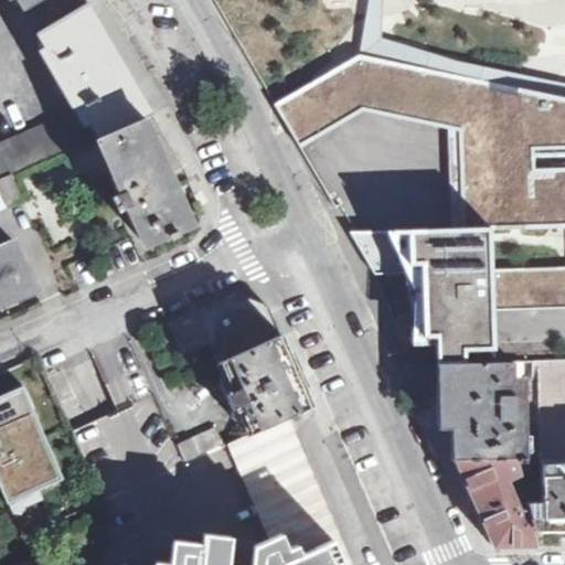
[(17,0),(23,11),(42,0),(17,0)]
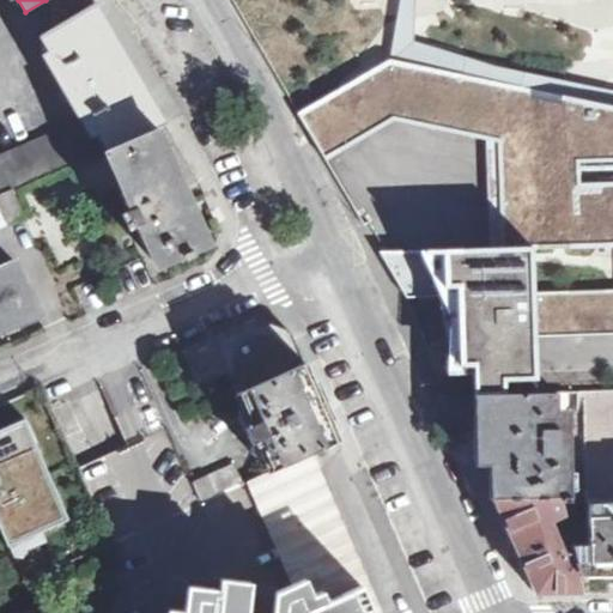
[(53,71),(82,121),(103,156),(153,135),(164,122),(95,2),(40,35),(59,68),(53,71)]
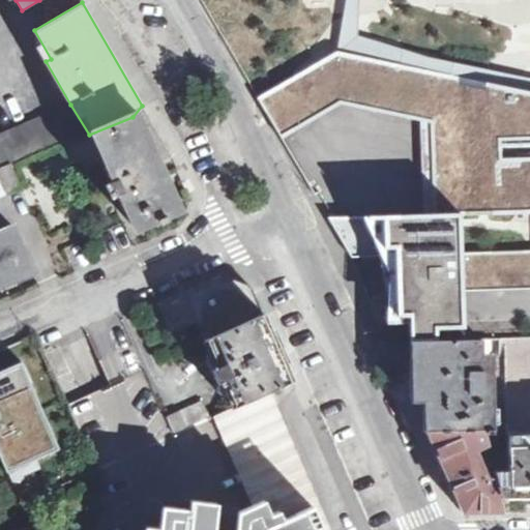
[(529,90),(342,52),(258,97),(379,319),(419,325),(475,324),(474,292),(529,289),(529,90)]
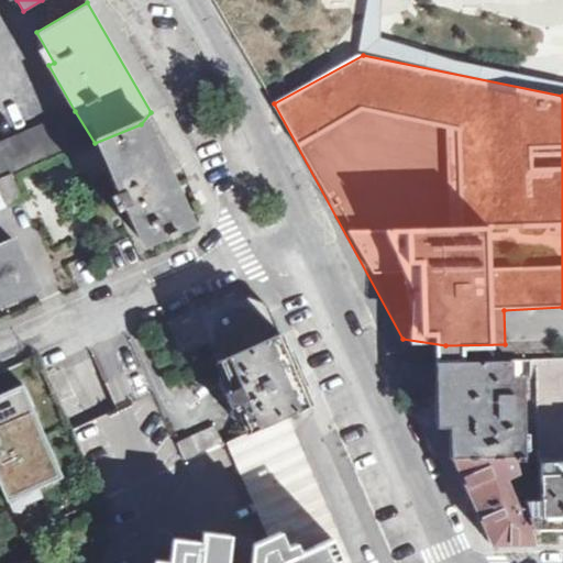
[(0,177),(10,174),(95,143),(75,111),(0,143),(0,177)]
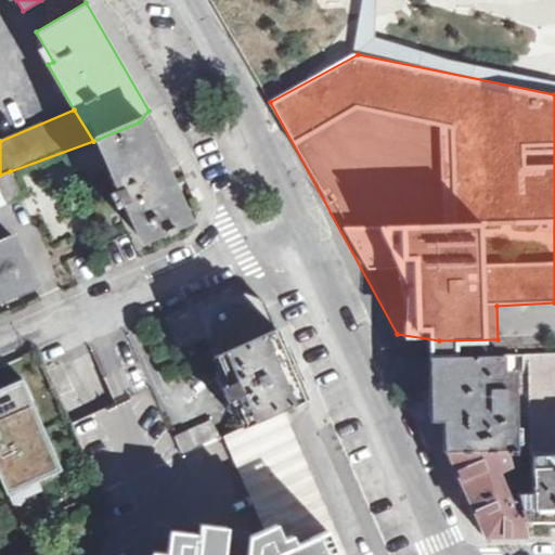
[(139,123),(93,141),(117,188),(110,192),(117,207),(126,204),(142,237),(184,217),(163,171),(139,123)]
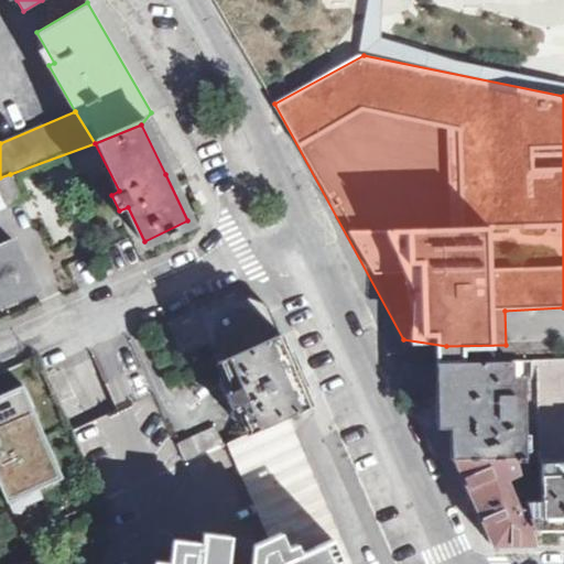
[(0,210),(24,201),(10,174),(0,177),(0,210)]
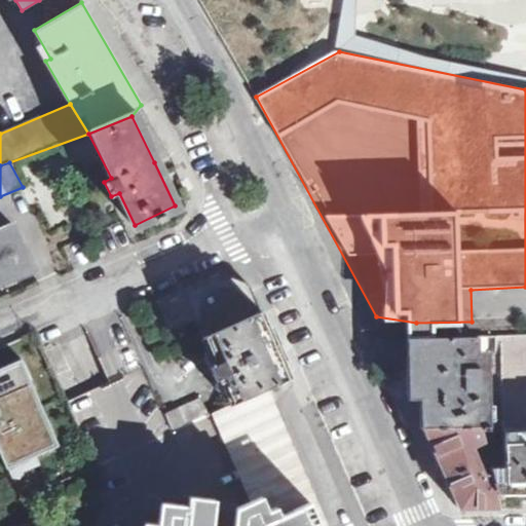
[(0,282),(33,268),(10,227),(0,231),(0,282)]
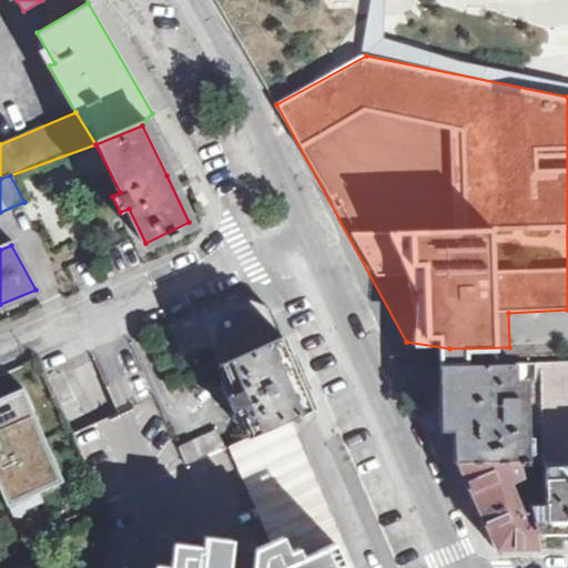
[(239,296),(170,325),(183,355),(210,345),(217,364),(281,335),(271,310),(239,296)]
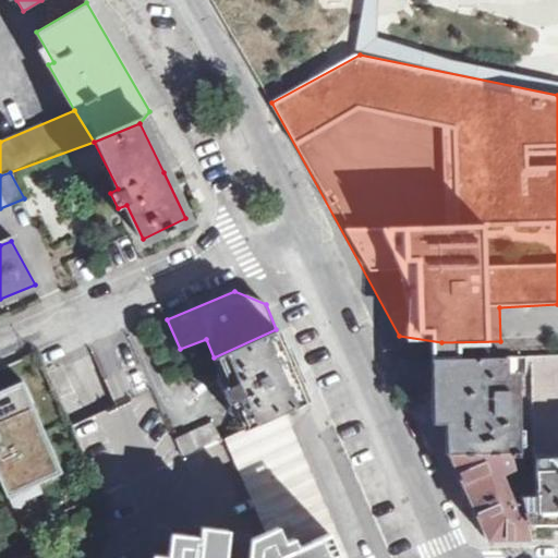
[(557,331),(557,305),(545,305),(545,332),(557,331)]
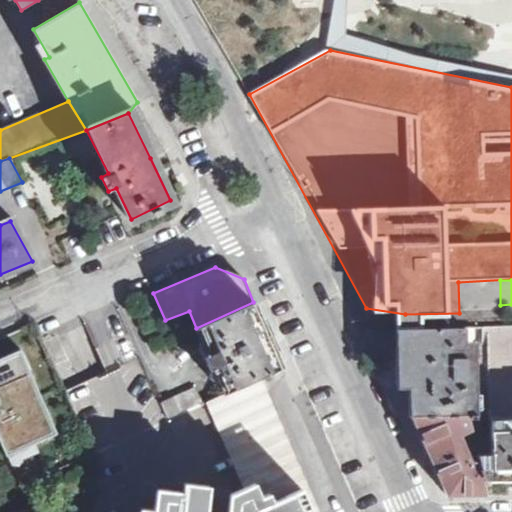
[(256,379),(282,367),(253,302),(196,328),(205,346),(200,348),(212,376),(217,373),(226,392),(256,379)]
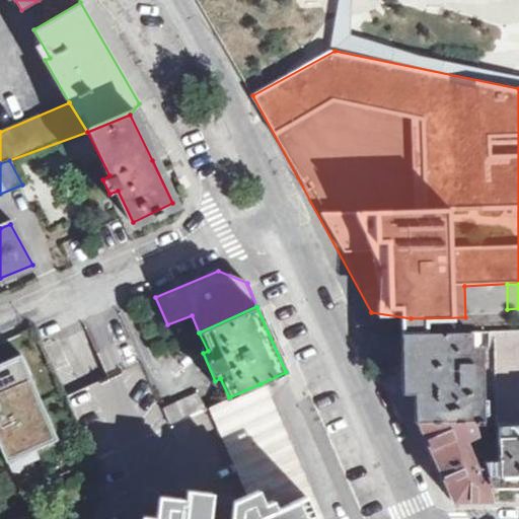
[(518,329),(494,330),(498,427),(518,426),(518,329)]
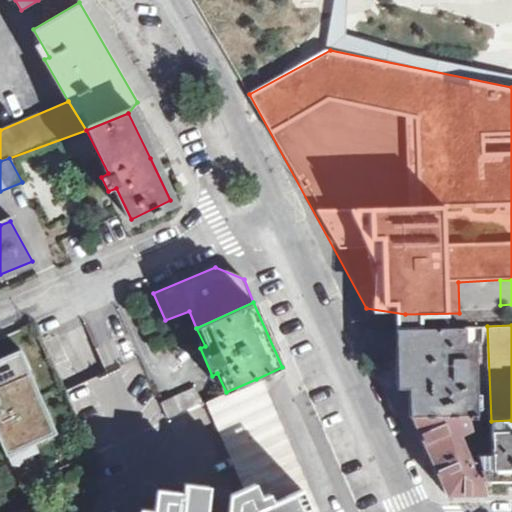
[(464,344),(463,327),(462,327),(401,328),(401,329),(400,329),(401,372),(414,372),(414,416),(463,416),(466,416),(466,414),(469,414),(476,413),(475,359),(465,359),(464,344)]
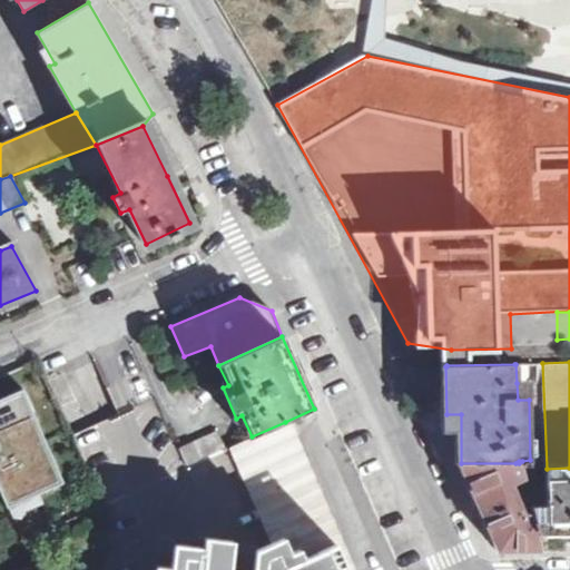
[(528,364),(516,364),(517,383),(529,383),(528,364)]
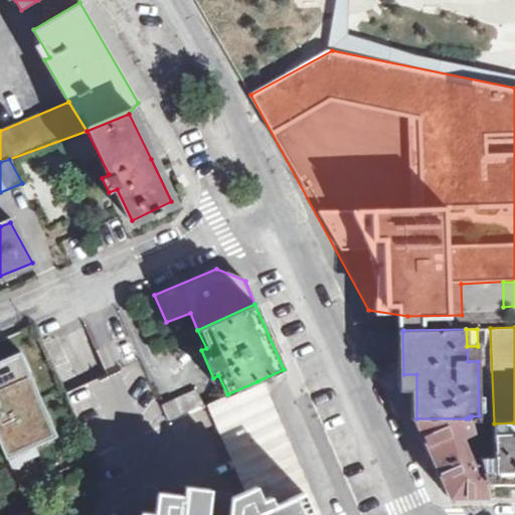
[(23,358),(0,368),(0,440),(14,471),(64,448),(23,358)]
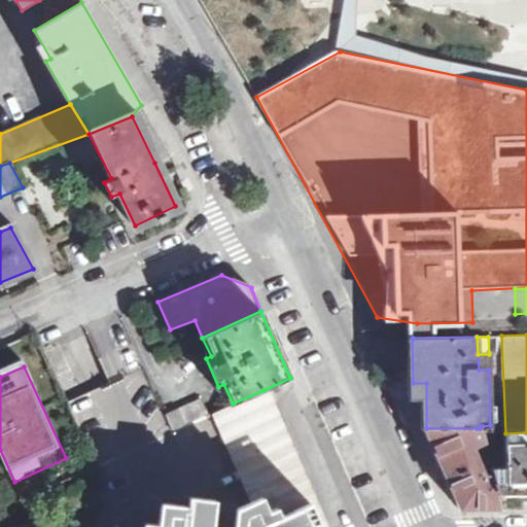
[(321,526),(312,503),(264,390),(233,403),(174,431),(146,367),(67,405),(108,490),(109,493),(99,497),(106,511),(98,514),(104,526),(101,526),(321,526)]
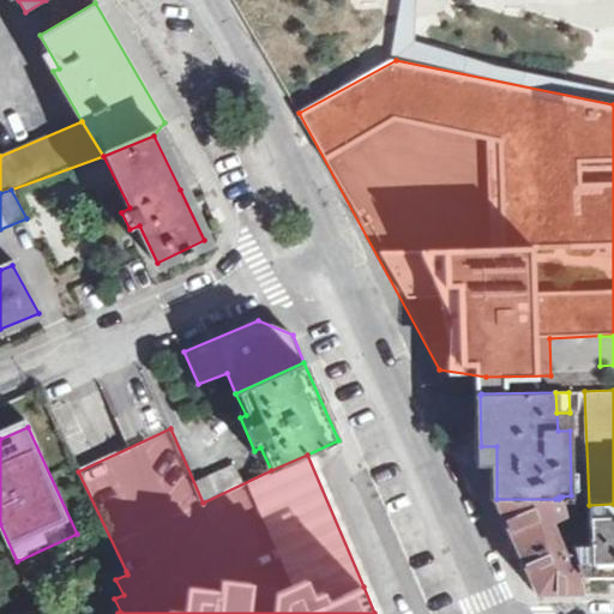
[(582,593),(581,589),(573,553),(565,557),(547,523),(555,518),(564,513),(561,506),(559,499),(555,499),(497,499),(494,499),(513,545),(516,551),(521,560),(525,571),(528,577),(533,589),(535,595),(542,594),(555,594),(563,594),(576,594),(582,593)]
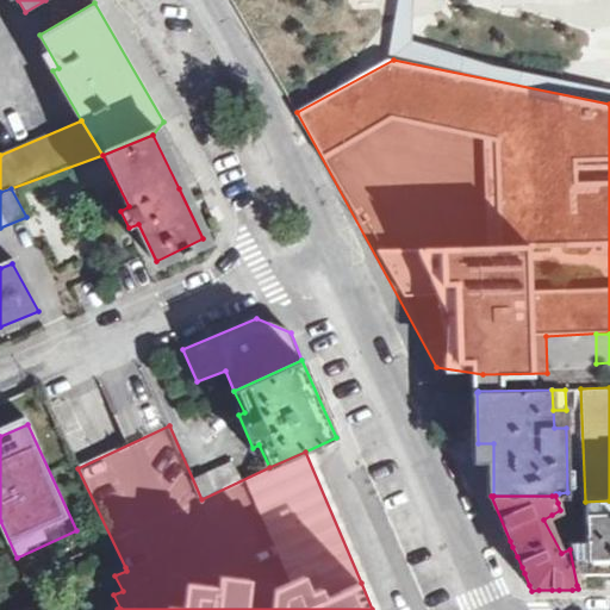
[(570,549),(577,585),(596,585),(602,584),(604,584),(604,576),(609,576),(609,500),(585,502),(586,543),(568,543),(570,549)]
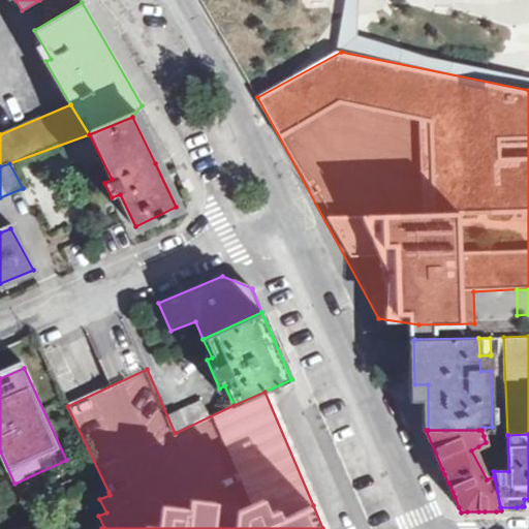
[(508,471),(507,435),(484,436),(486,442),(491,464),(493,471),(508,471)]
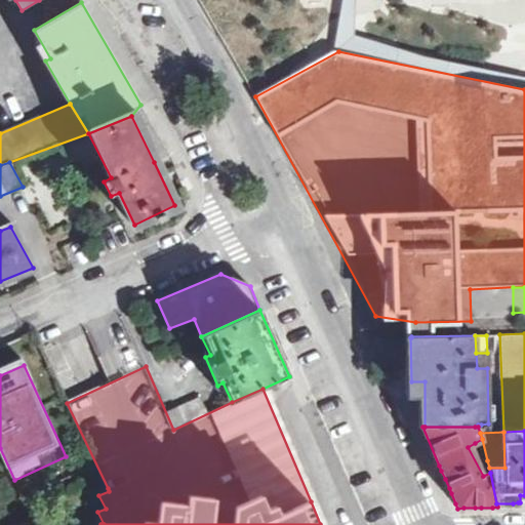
[(482,439),(475,443),(476,447),(476,451),(482,462),(487,460),(482,439)]
